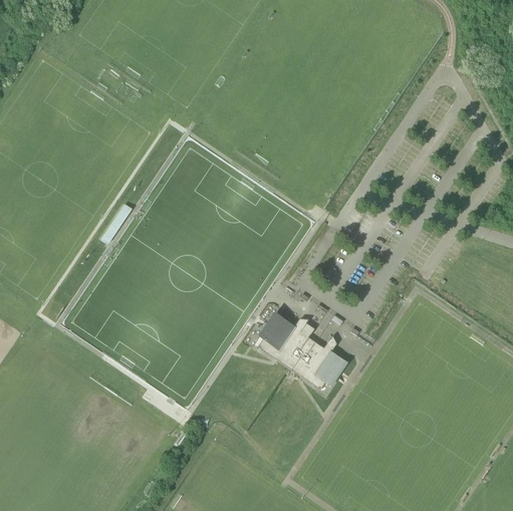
[(300,318),(294,326),(275,314),(260,336),(264,338),(259,346),(292,369),(312,339),(301,331),(309,319),(300,318)]
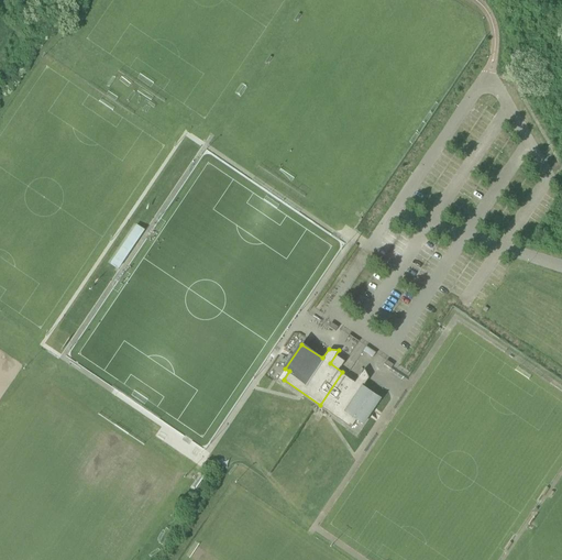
[(375,350),(367,344),(365,348),(373,353),(375,350)]
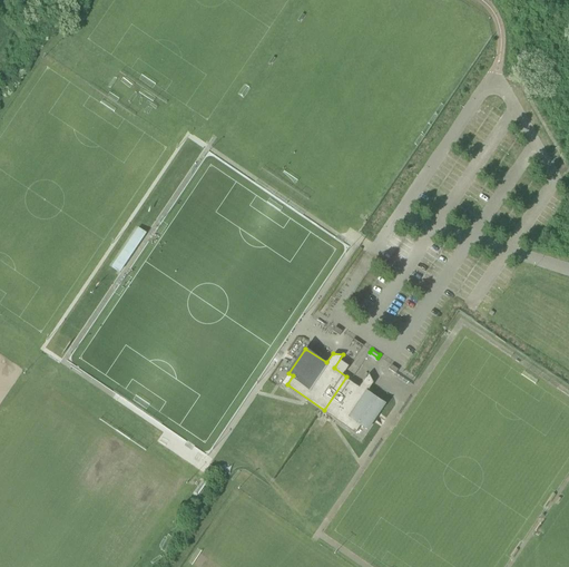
[(365,426),(382,400),(368,390),(374,381),(369,372),(360,385),(346,377),(324,410),(356,431),(362,422),(365,426)]
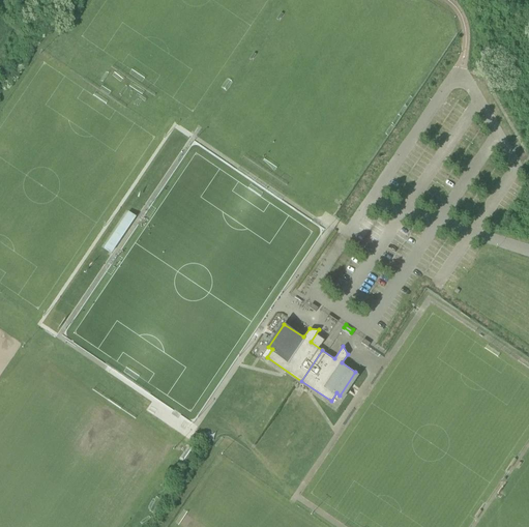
[(187,443),(182,456),(188,458),(194,446),(187,443)]
